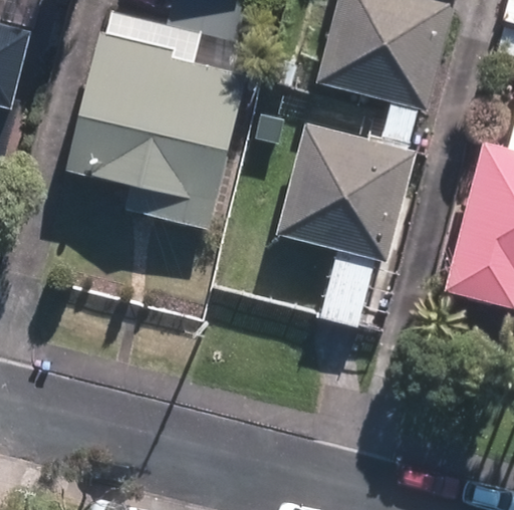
[(252,0),(251,0),(174,0),(169,25),(242,43),(252,0)]
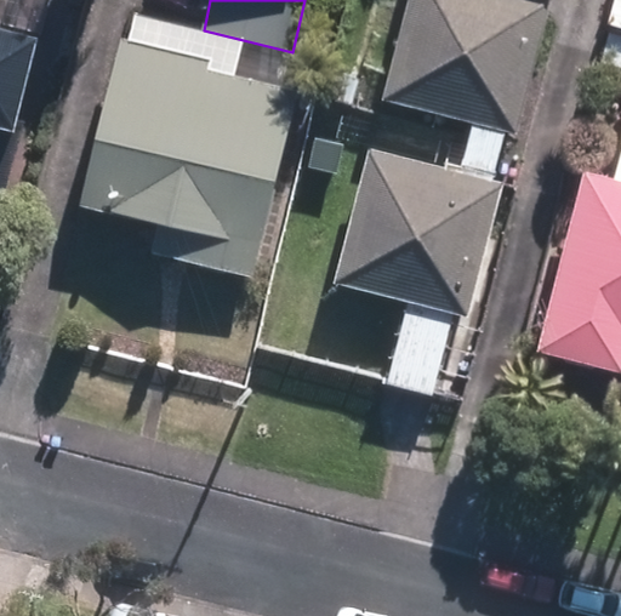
[(517,137),(551,0),(406,0),(381,102),(517,137)]
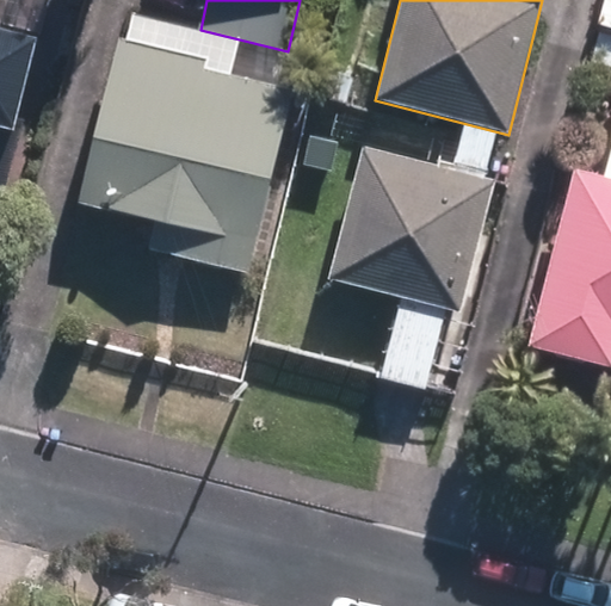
[(47,31),(0,19),(0,209),(4,210),(47,31)]
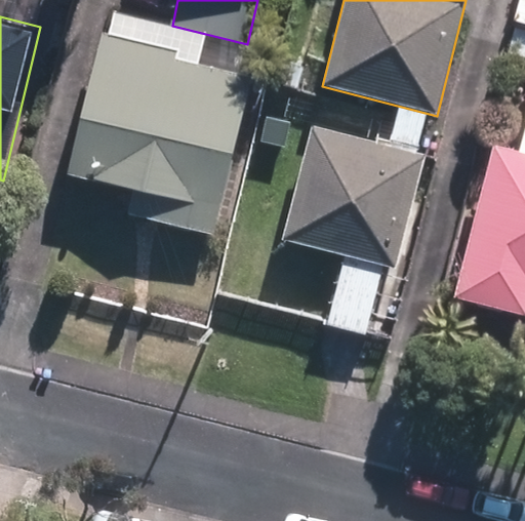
[(213,235),(253,77),(183,59),(184,55),(103,34),(67,171),(133,188),(127,213),(213,235)]
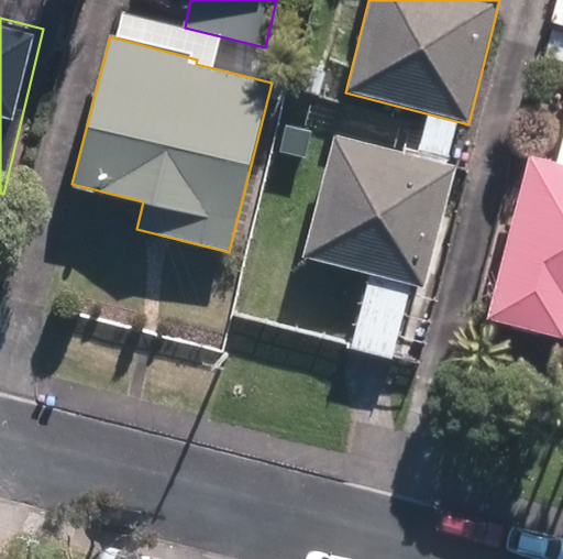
[(332,100),(340,73),(310,64),(304,91),(332,100)]
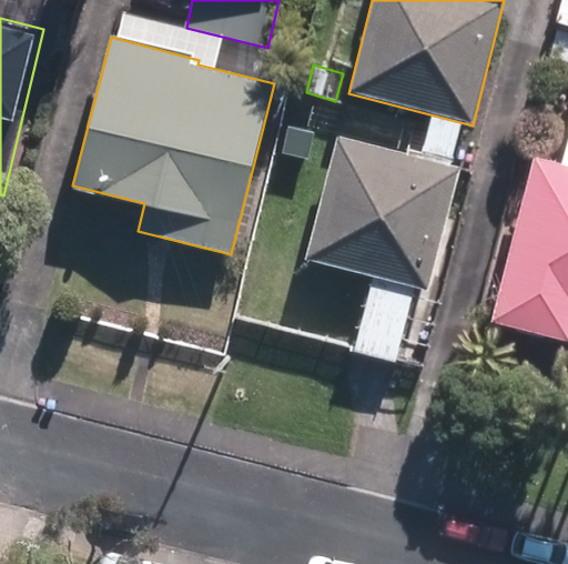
[(429,290),(460,164),(336,134),(304,259),(373,277),(354,351),(397,362),(416,286),(429,290)]
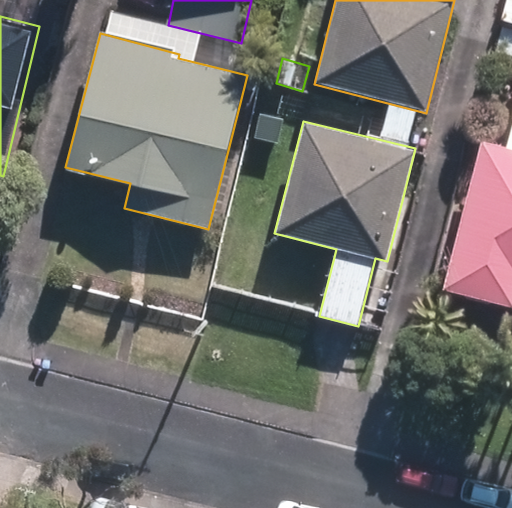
[(511,148),(479,140),(442,291),(511,307),(511,148)]
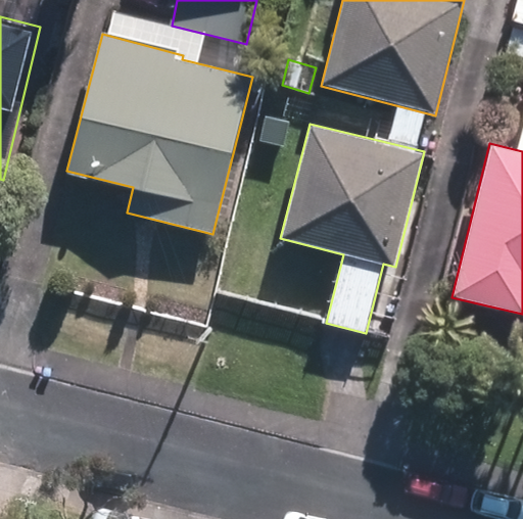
All buildings are outlined.
